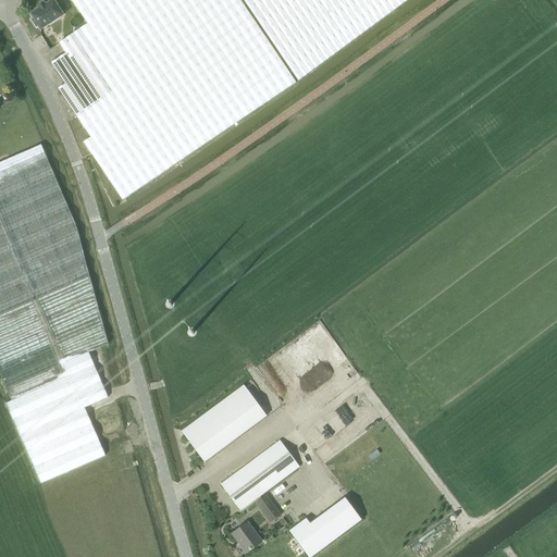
[(52,0),(31,14),(33,17),(31,20),(36,27),(38,25),(40,29),(63,15),(52,0)]
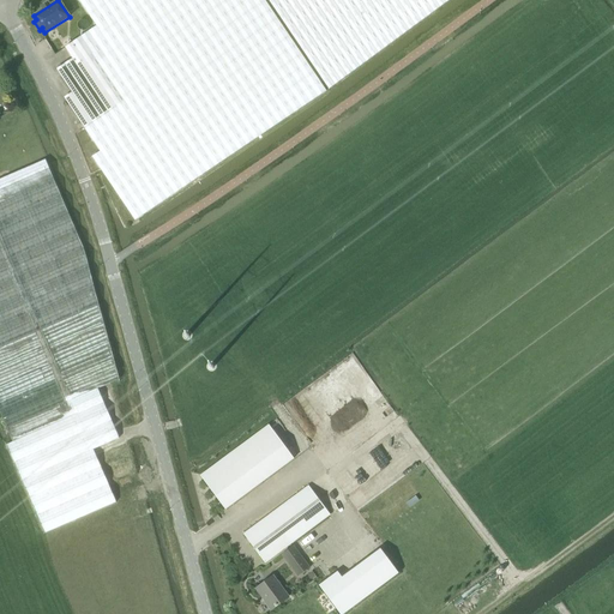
[(82,36),(125,101),(85,128),(84,128),(100,151),(91,157),(134,221),(326,91),(264,0),(78,0),(96,26),(82,36)]
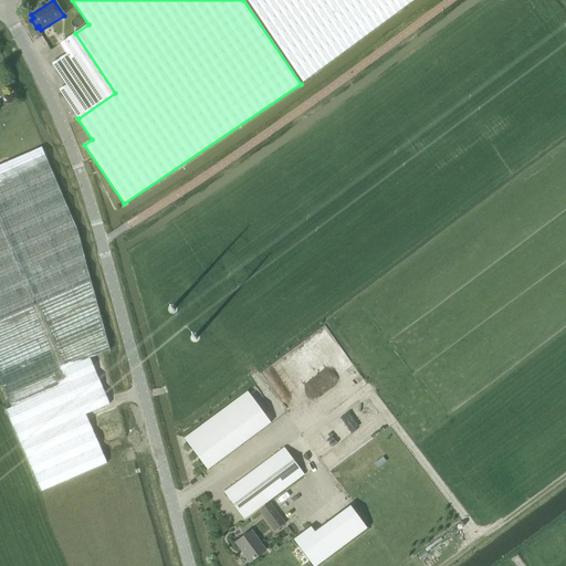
[(247,0),(302,82),(412,0),(247,0)]
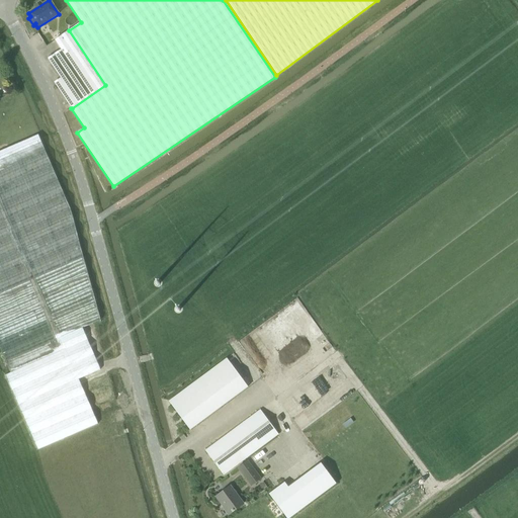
[(54,82),(66,101),(67,101),(72,108),(105,85),(69,30),(54,40),(60,50),(47,59),(60,78),(54,82)]
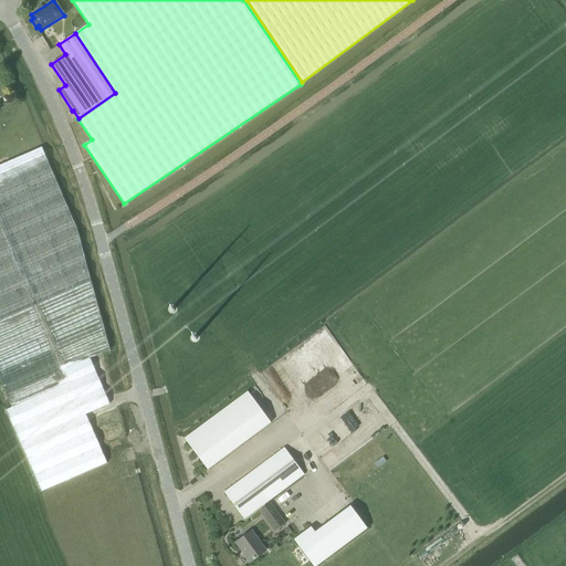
[(74,206),(48,145),(0,164),(0,383),(10,406),(6,408),(41,490),(106,461),(86,413),(108,404),(90,357),(114,347),(84,232),(74,206)]
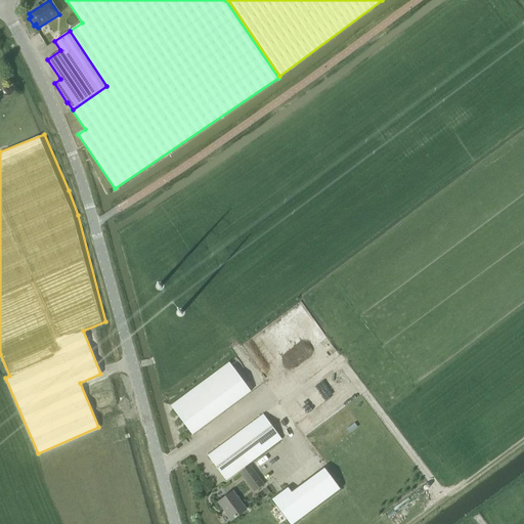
[(191,435),(250,391),(229,362),(171,405),(191,435)]
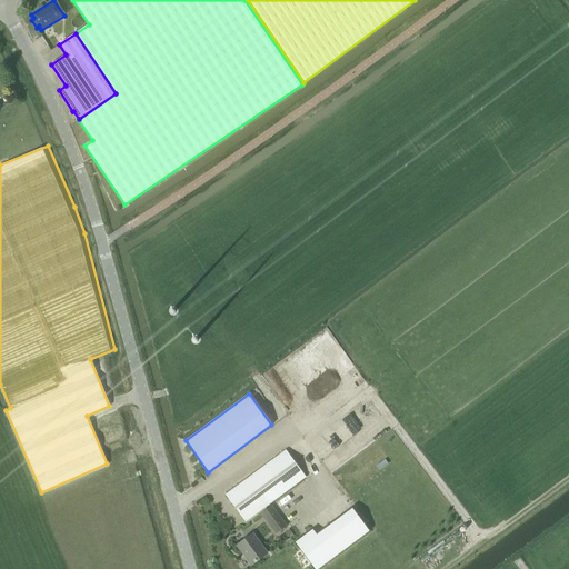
[(246,521),(306,477),(286,450),(226,495),(246,521)]
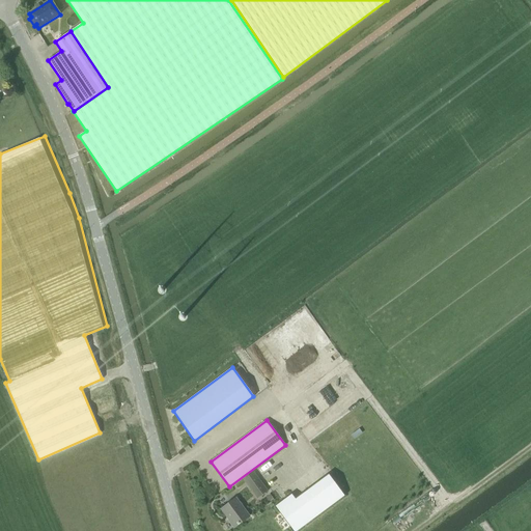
[(253,472),(243,480),(257,498),(267,491),(253,472)]
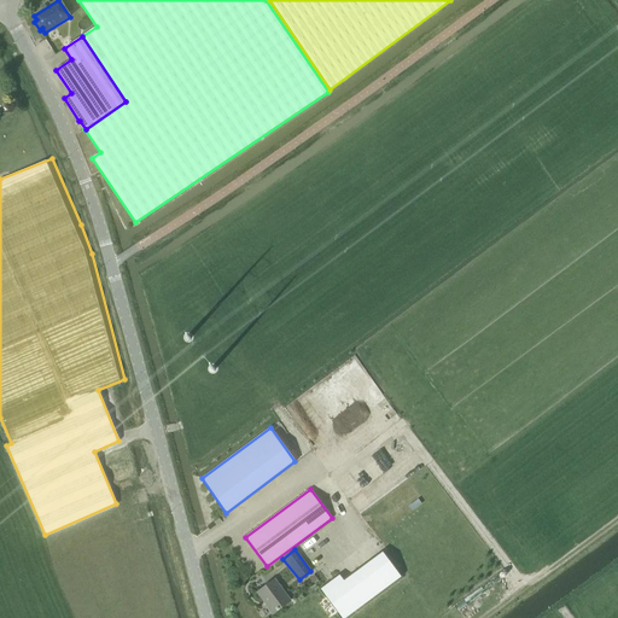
[(338,575),(321,588),(343,617),(398,575),(382,551),(342,579),(338,575)]
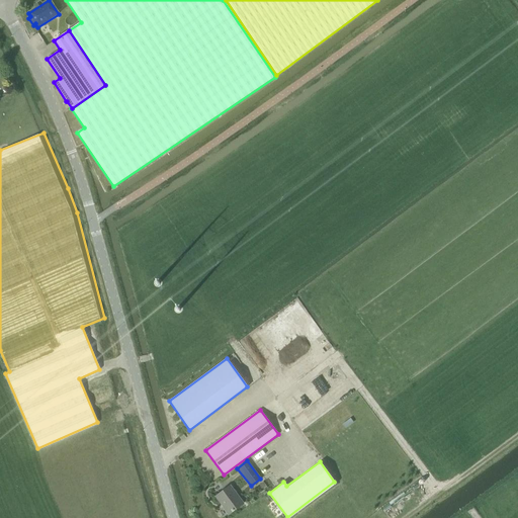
[(229,514),(243,503),(230,486),(216,496),(229,514)]
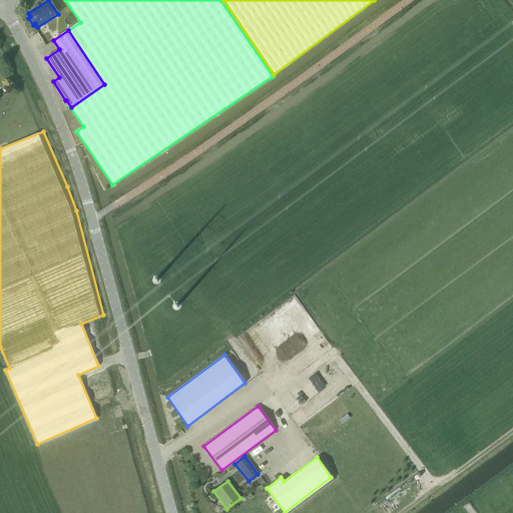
All buildings are outlined.
